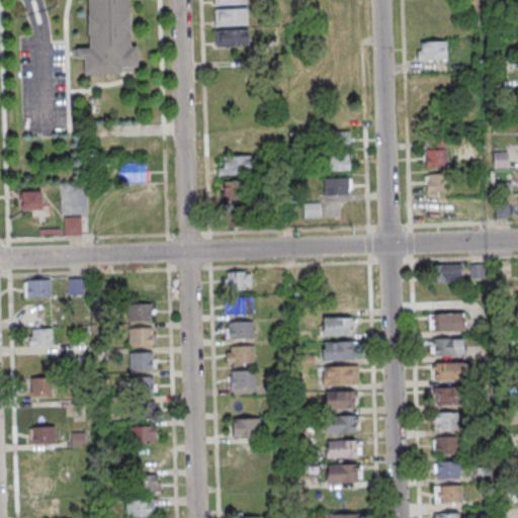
[(87,0),(89,48),(74,48),(74,59),(84,58),(84,74),(138,71),(137,46),(132,46),(128,0),(87,0)]
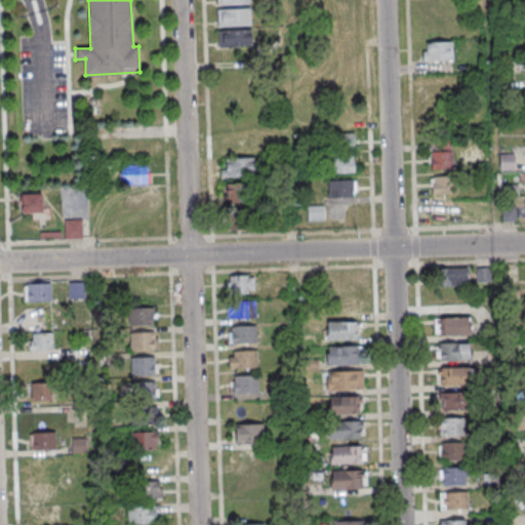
[(216,8),(216,26),(250,26),(250,8),(216,8)]
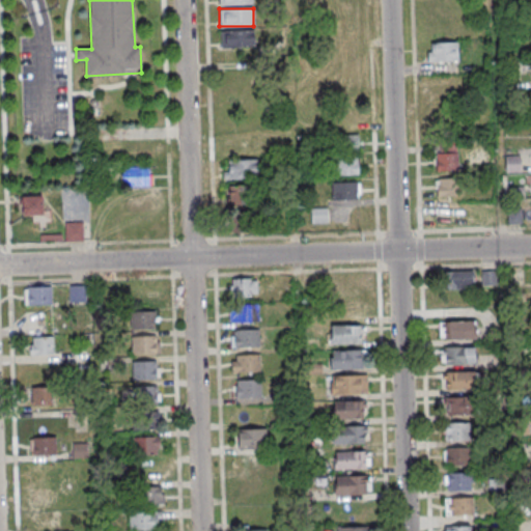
[(255,47),(254,30),(220,30),(221,48),(255,47)]
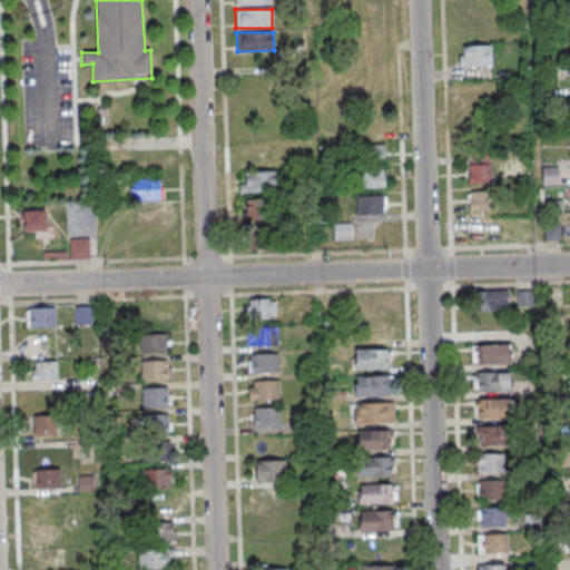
[(491,66),(491,46),(459,46),(459,66),(491,66)]
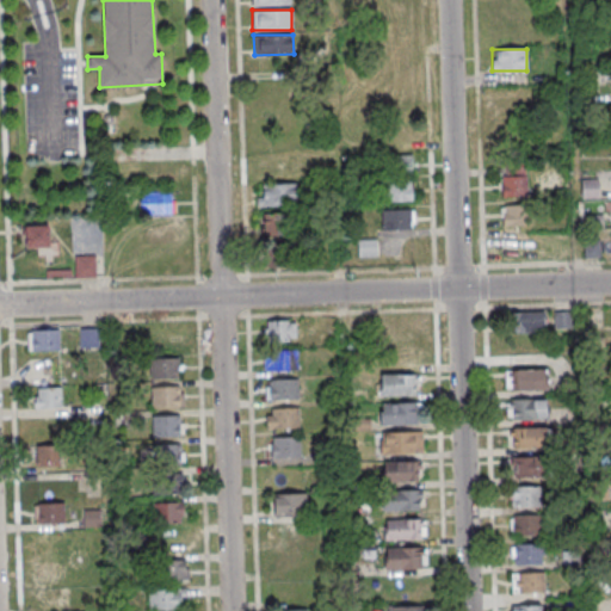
[(395,174),(412,174),(412,155),(395,155),(395,174)]
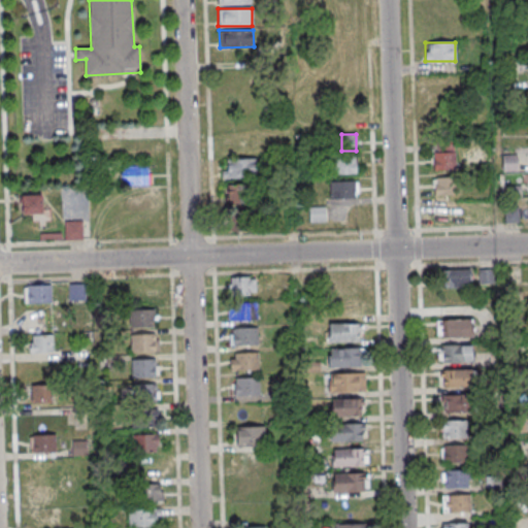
[(433,170),(456,170),(456,152),(433,152),(433,170)]
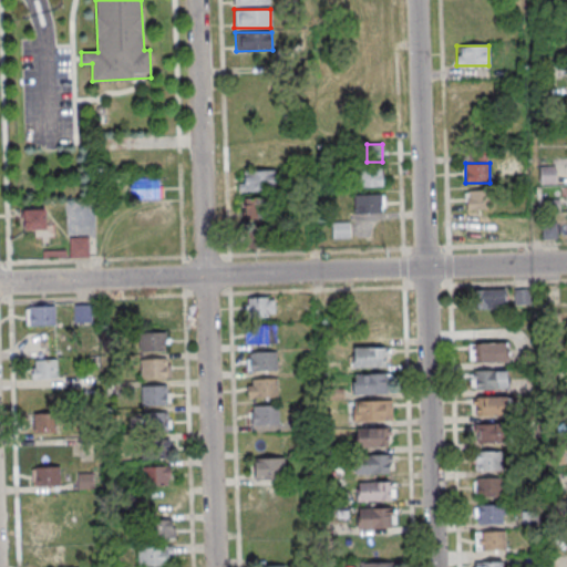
[(382,186),(382,167),(364,167),(364,186),(382,186)]
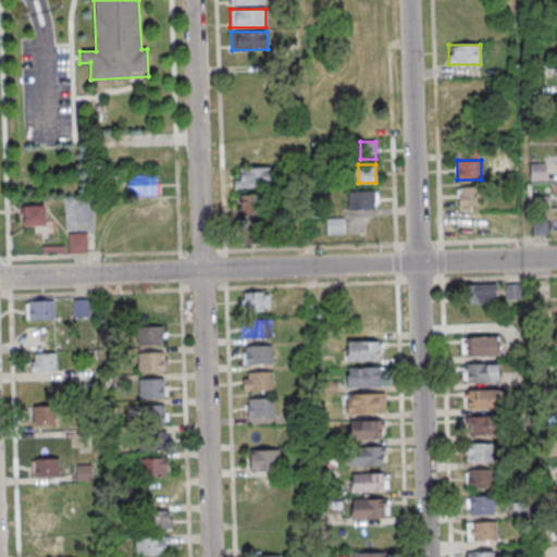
[(234,188),(273,188),(273,168),(234,168),(234,188)]
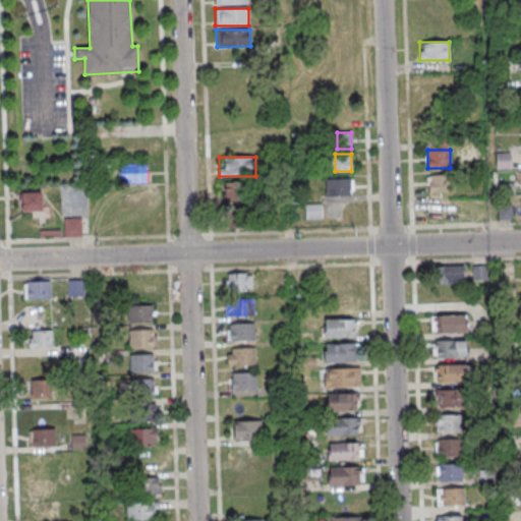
[(119,163),(119,182),(147,182),(147,163),(119,163)]
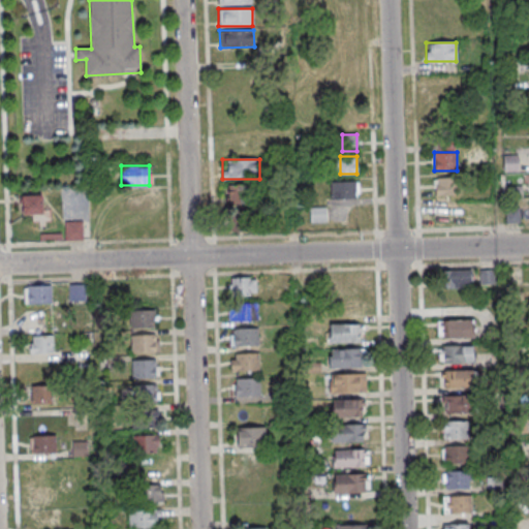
[(435,178),(435,195),(457,195),(457,177),(435,178)]
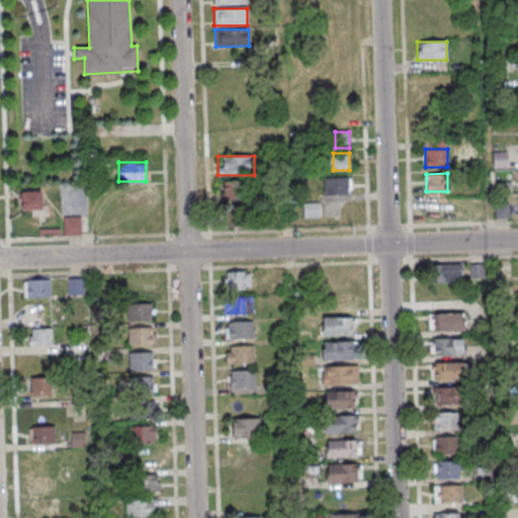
[(350,177),(324,177),(324,196),(350,196),(350,177)]
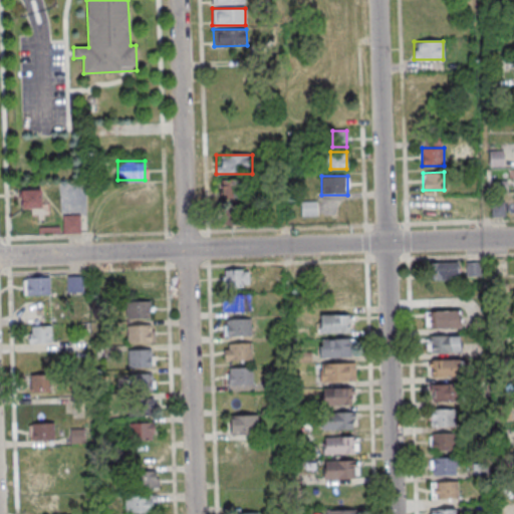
[(220,199),(242,199),(242,181),(220,181),(220,199)]
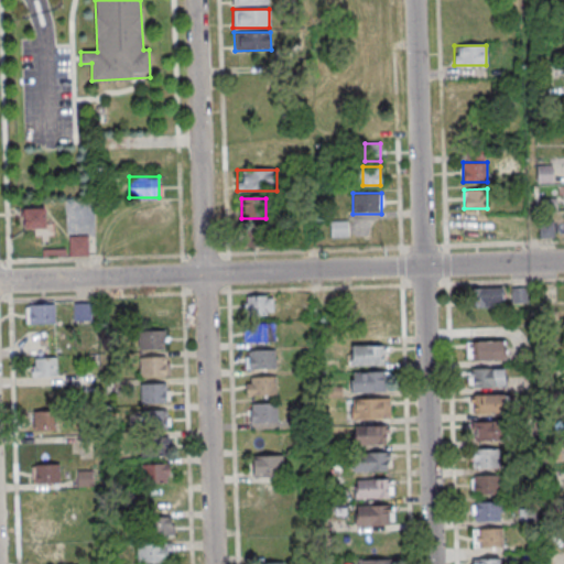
[(45,207),(23,207),(23,229),(45,229),(45,207)]
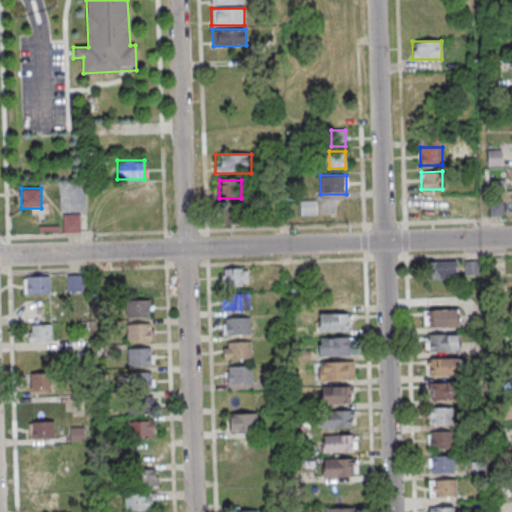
[(444,196),(422,196),(422,213),(444,213),(444,196)]
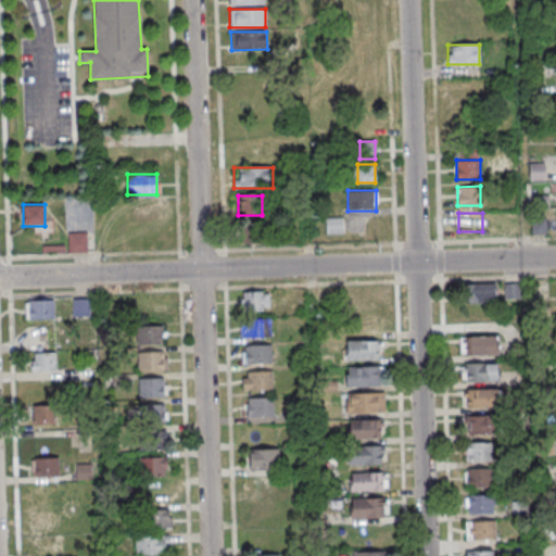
[(545,219),(533,219),(533,232),(545,232),(545,219)]
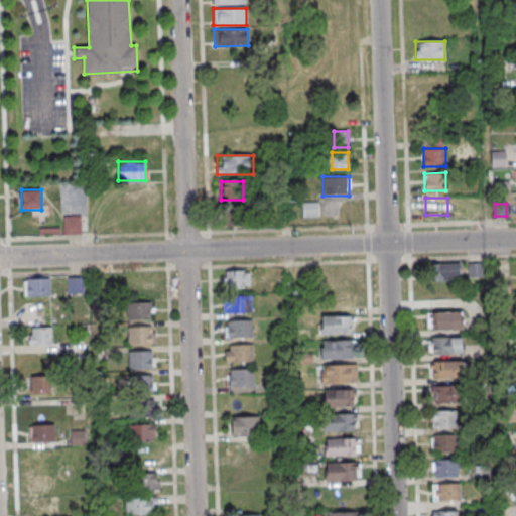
[(248,210),(221,210),(221,225),(248,225),(248,210)]
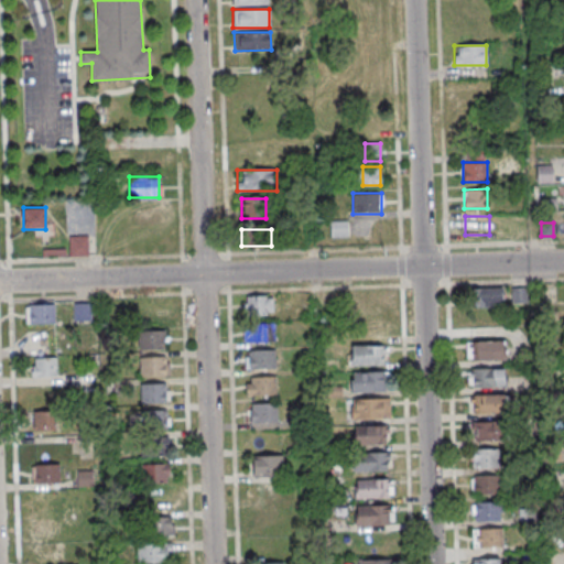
[(69,236),(69,257),(88,257),(88,235),(69,236)]
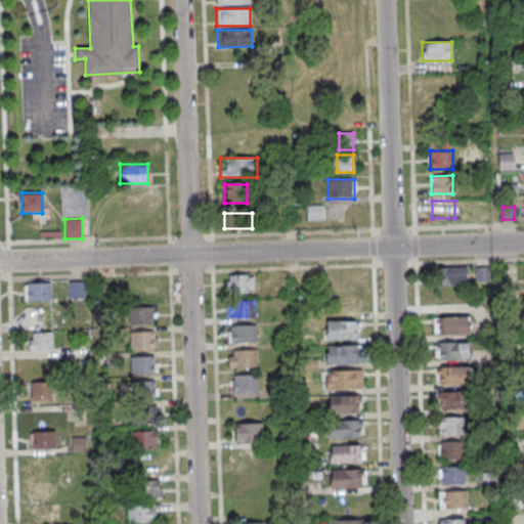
[(468,267),(438,267),(438,286),(468,286),(468,267)]
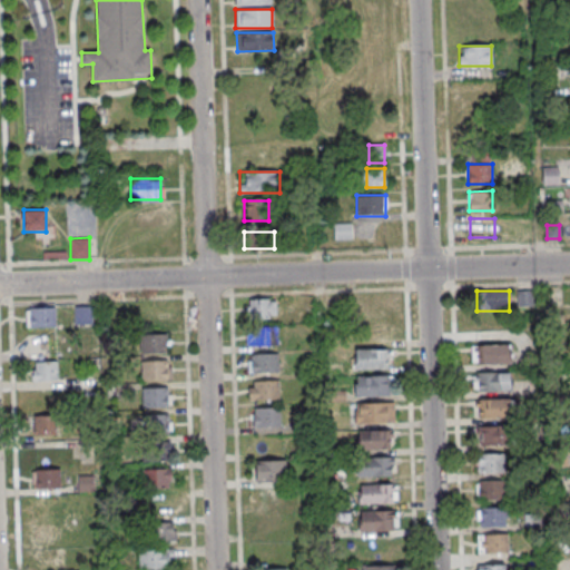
[(517,306),(534,306),(534,291),(517,291),(517,306)]
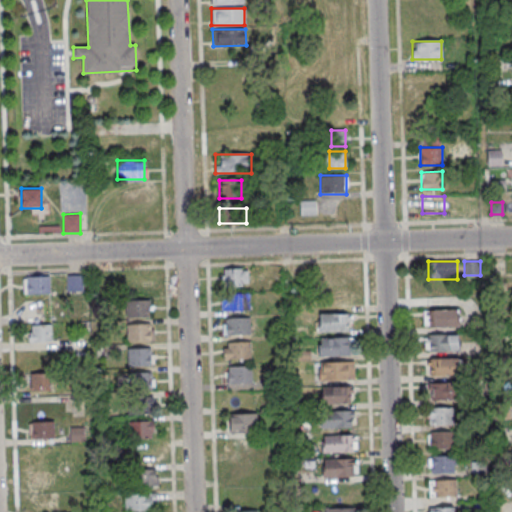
[(346,283),(346,265),(319,265),(319,283),(346,283)]
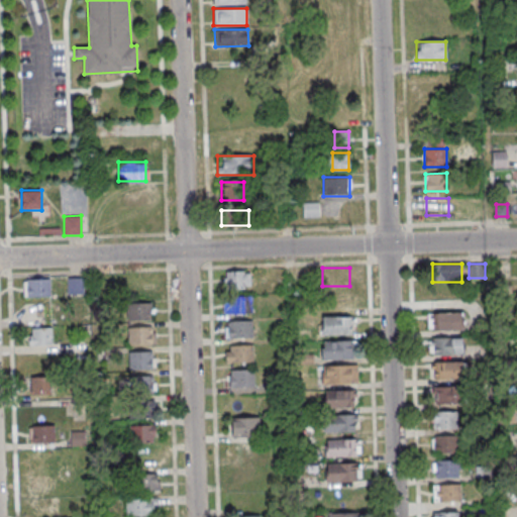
[(228,273),(251,272),(252,289),(229,290),(228,273)]
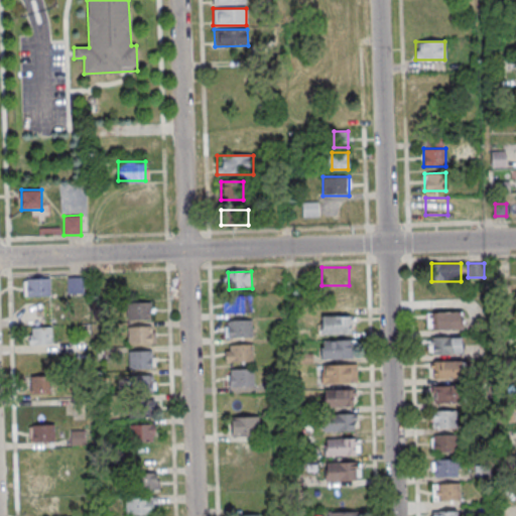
[(50,296),(50,278),(24,278),(24,296),(50,296)]
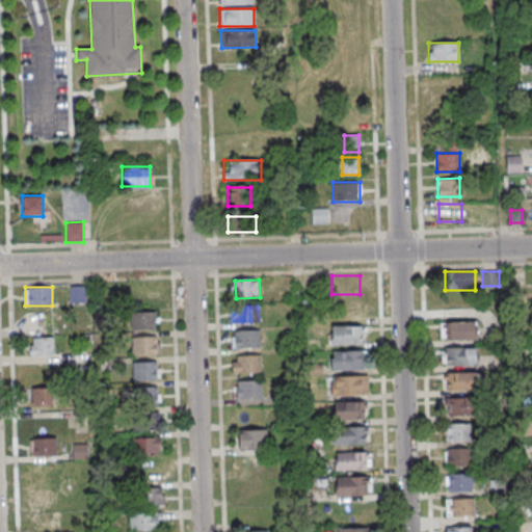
[(361,319),(361,300),(340,300),(340,319),(361,319)]
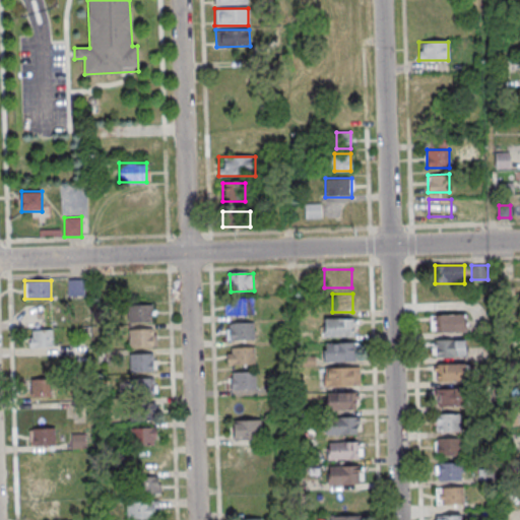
[(232,299),(255,299),(255,316),(232,316),(232,299)]
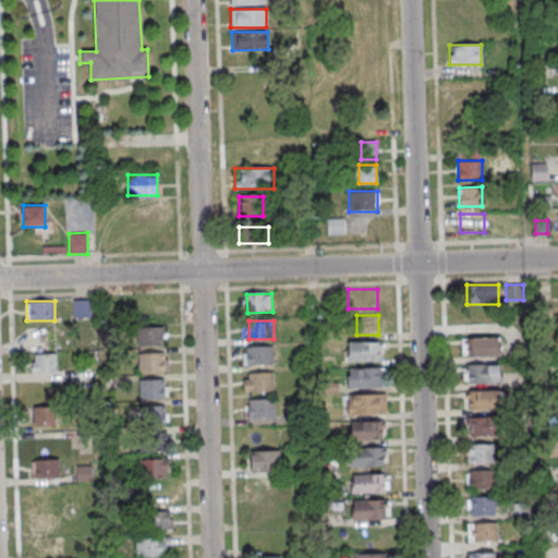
[(140,328),(165,328),(165,347),(140,347),(140,328)]
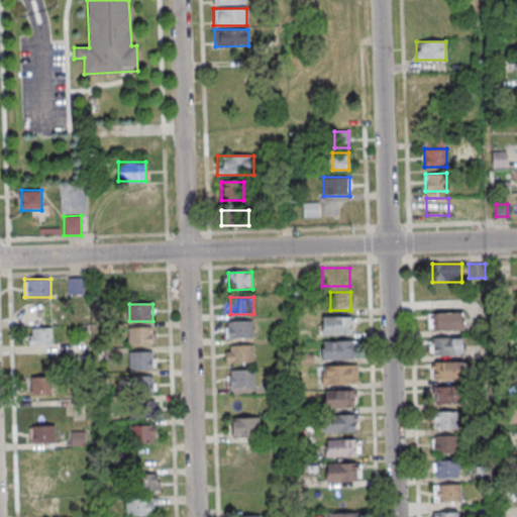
[(434,313),(434,331),(464,330),(464,313),(434,313)]
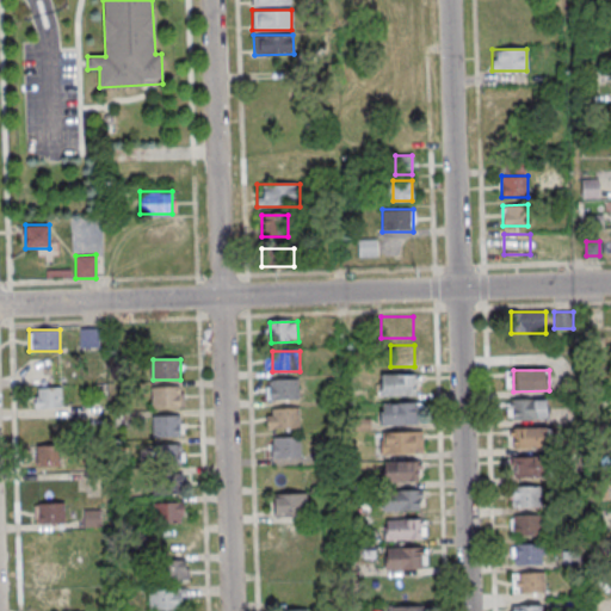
[(384,376),(386,396),(412,395),(412,375),(384,376)]
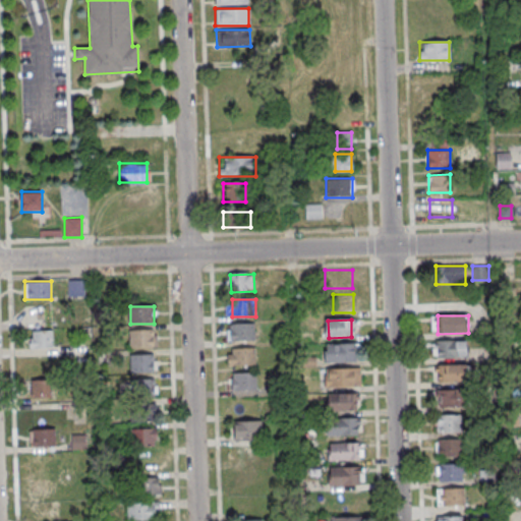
[(233,325),(256,324),(257,341),(234,342),(233,325)]
